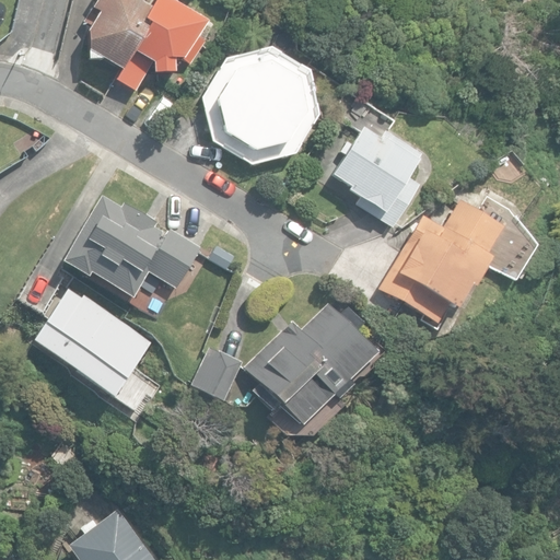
[(85,33),(86,53),(119,72),(146,25),(140,22),(149,9),(138,1),(138,0),(95,0),(91,9),(97,12),(85,33)]
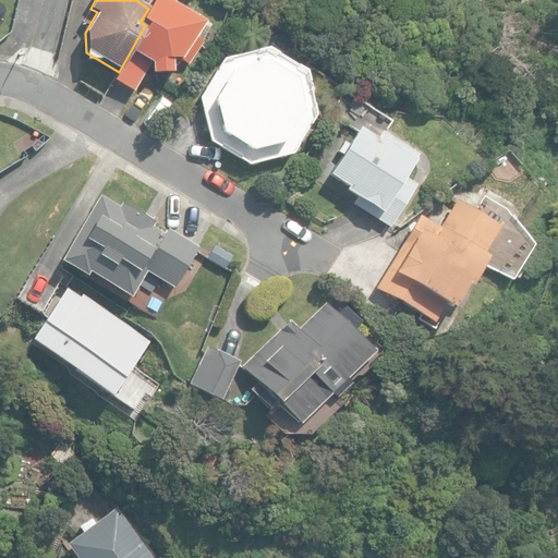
[(145,25),(119,72),(114,80),(133,92),(150,63),(150,74),(173,74),(172,61),(180,61),(187,65),(202,43),(195,38),(203,24),(164,0),(153,0),(148,9),(140,22),(145,25)]
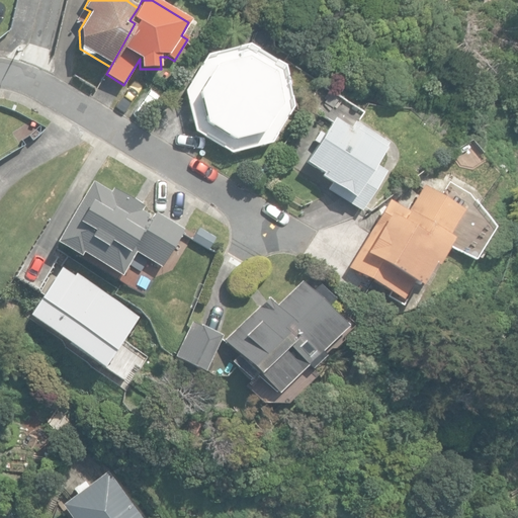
[(189,38),(200,45),(208,31),(197,24),(189,38)]
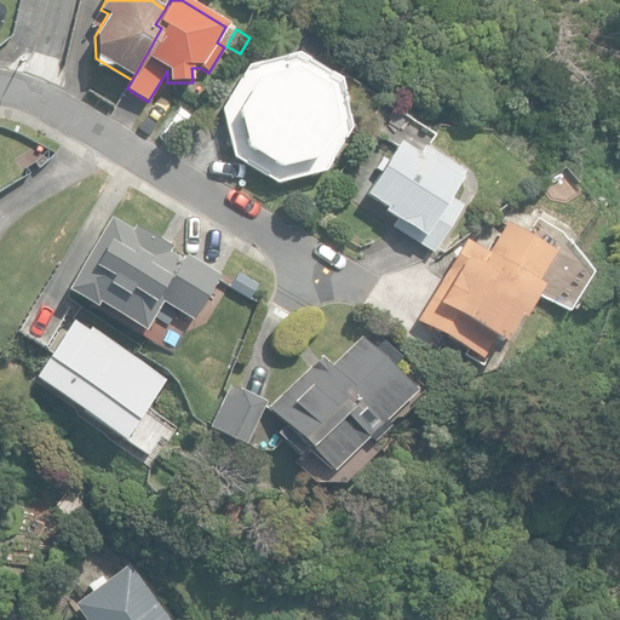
[(234,158),(276,182),(323,171),(348,130),(337,81),(296,55),(247,67),(222,109),(234,158)]
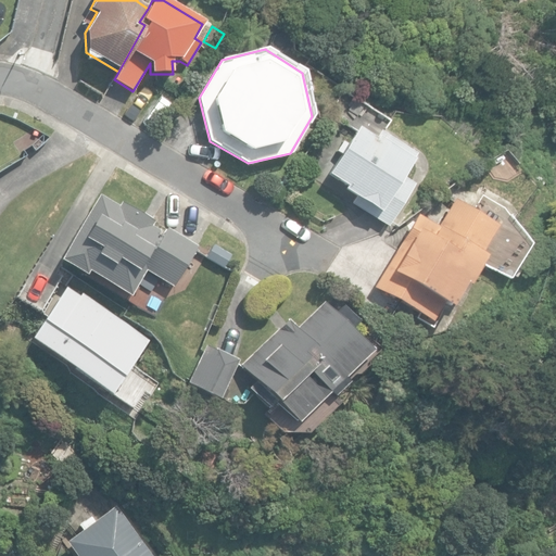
[(352,204),(388,227),(415,185),(402,176),(416,154),(386,135),(379,144),(356,129),(325,179),(355,199),(352,204)]
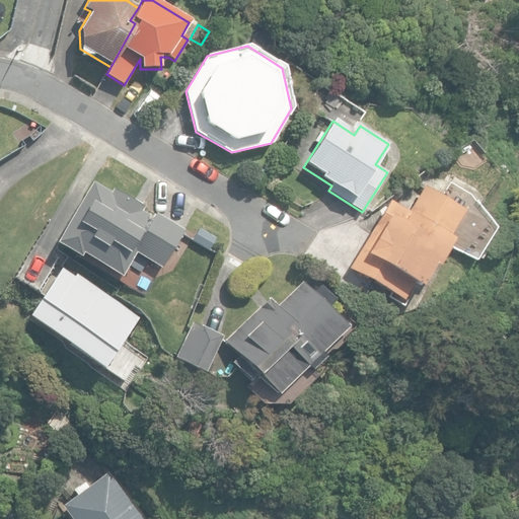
[(82,253),(122,277),(135,253),(160,269),(183,230),(155,213),(152,218),(141,211),(144,206),(113,188),(109,193),(93,182),(57,242),(80,256),(82,253)]
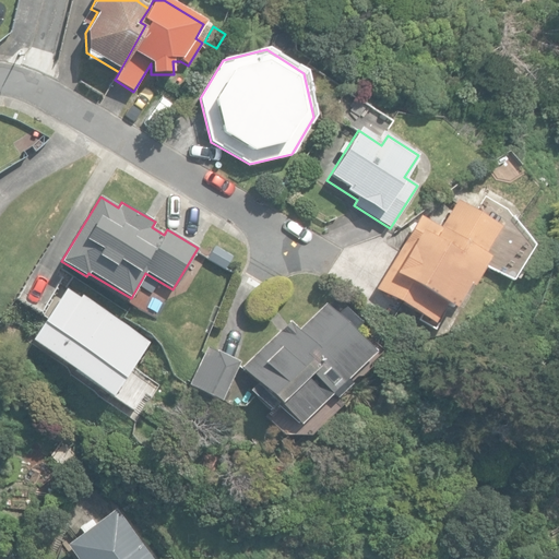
[(376,289),(433,324),(444,306),(452,310),(466,286),(470,288),(488,258),(484,256),(501,227),(455,200),(439,227),(419,216),(376,289)]
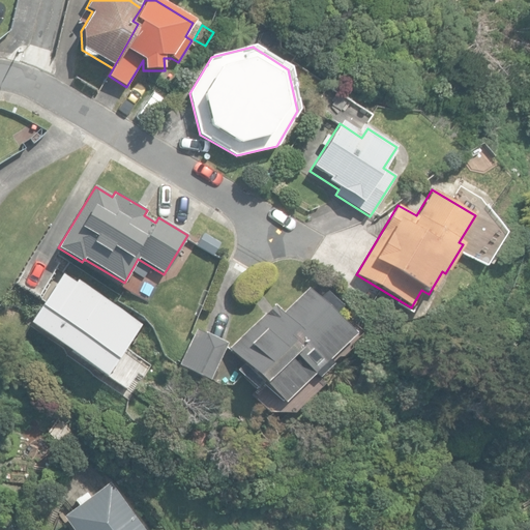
[(140,320),(61,269),(28,321),(126,383),(143,358),(123,346),(140,320)]
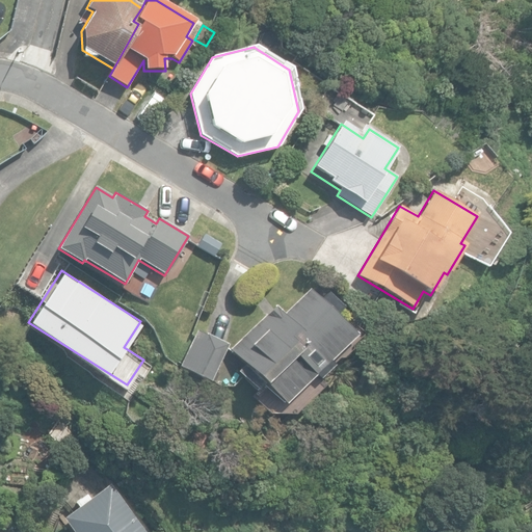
[(263,384),(282,405),(312,376),(316,380),(331,366),(327,361),(353,336),(335,316),(342,308),(327,292),(319,299),(310,289),(284,314),(276,306),(230,349),(244,365),(237,372),(256,392),(263,384)]
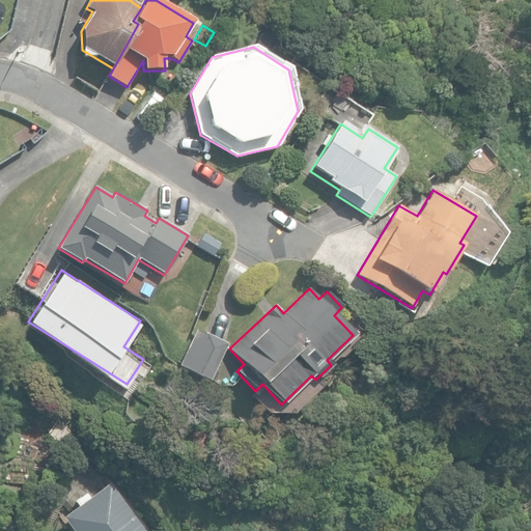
[(179,366),(211,381),(228,344),(198,330),(179,366)]
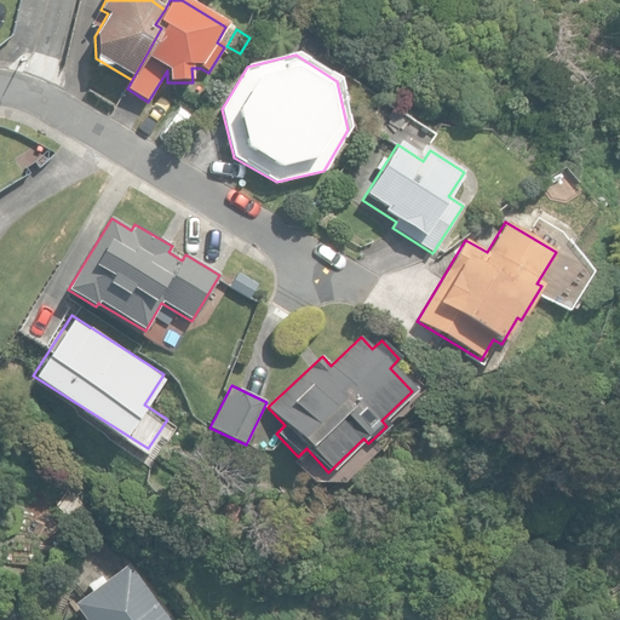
[(74,604),(85,619),(168,619),(130,566),(74,604)]
